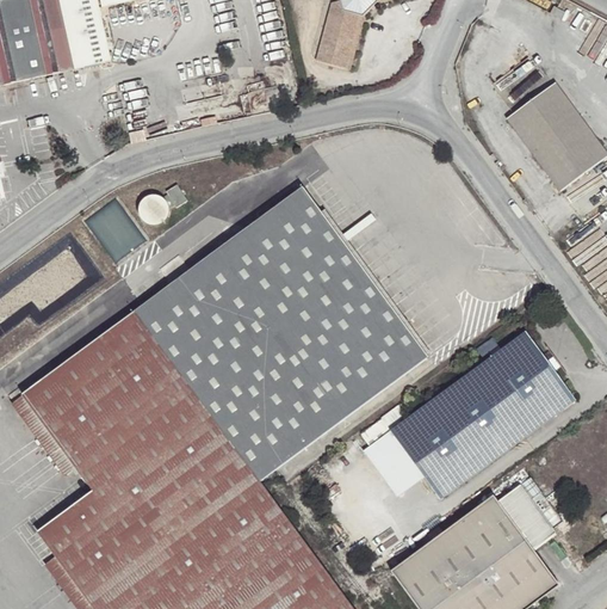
[(0,0),(0,81),(109,59),(94,0),(0,0)]
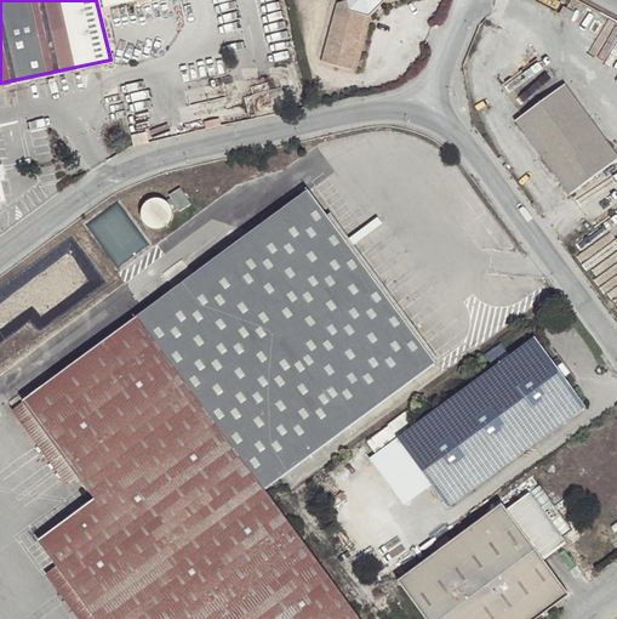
[(318,58),(347,67),(361,11),(365,13),(378,0),(335,0),(318,58)]
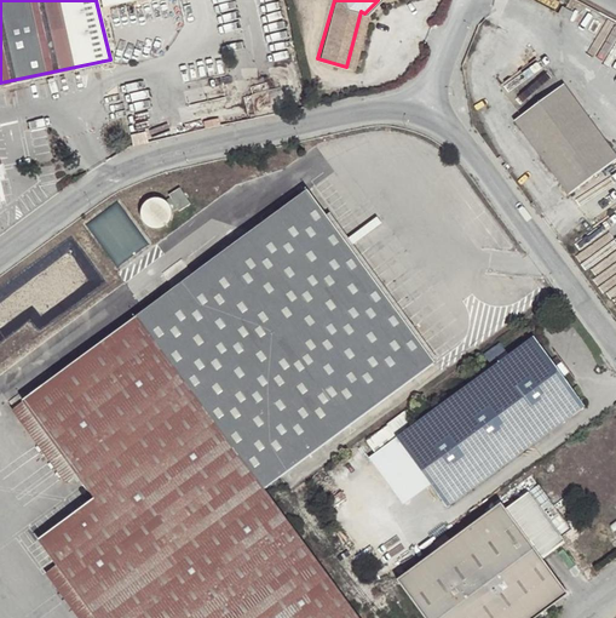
[(361,11),(346,67),(351,68),(364,13),(361,11)]
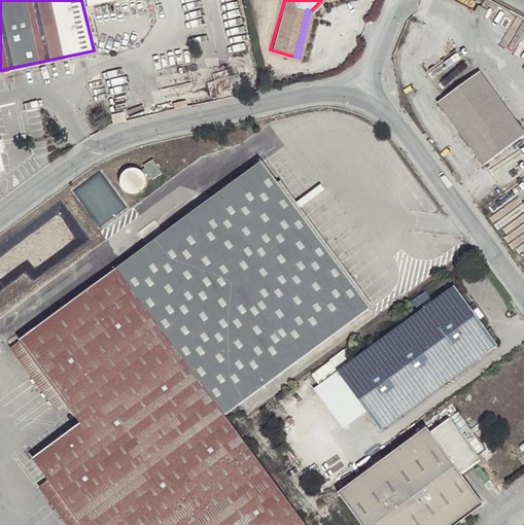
[(522,133),(477,69),(434,101),(481,164),(522,133)]
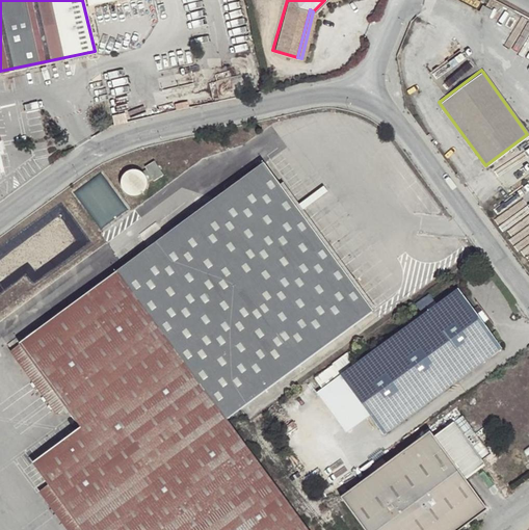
[(124,110),(111,113),(113,123),(126,120),(124,110)]
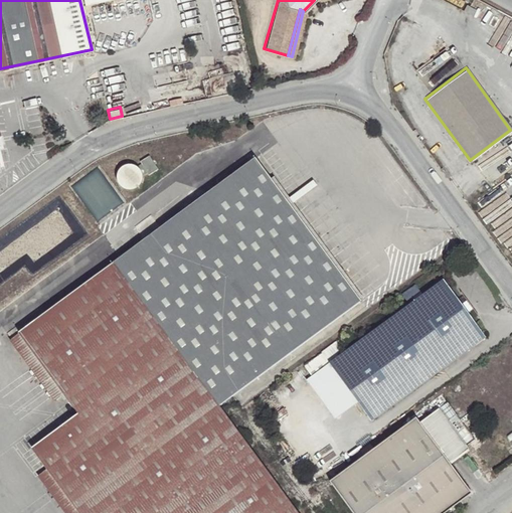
[(296,512),(216,404),(358,301),(270,178),(253,156),(18,331),(62,392),(77,412),(30,446),(45,467),(79,512),(296,512)]
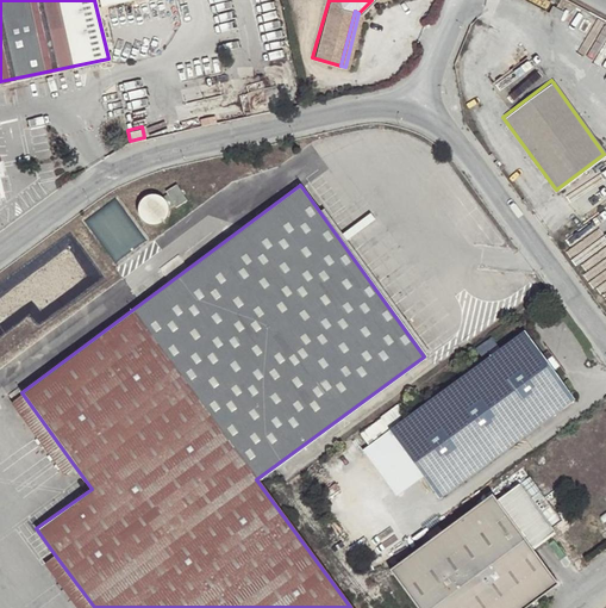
[(168,211),(168,206),(167,202),(164,197),(160,193),(155,192),(150,192),(144,193),(141,197),(138,202),(137,206),(137,211),(139,216),(143,219),(148,222),(152,223),(157,222),(162,219),(166,216),(168,211)]
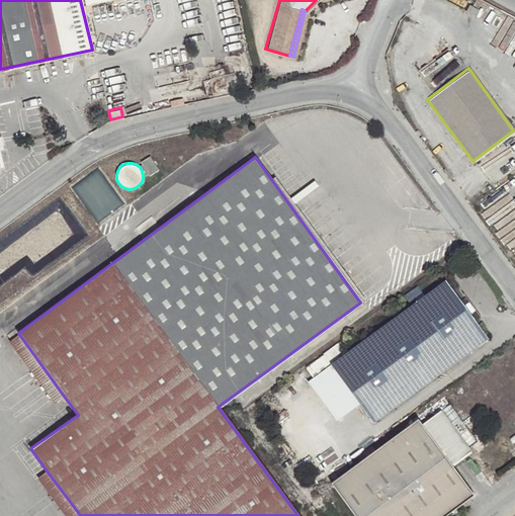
[(274,176),(271,179),(360,303),(364,298),(274,176)]
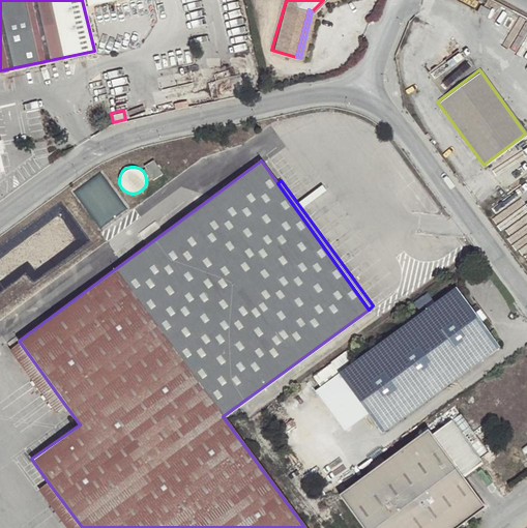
[(79,189),(97,223),(119,210),(115,203),(104,209),(98,199),(91,203),(83,187),(79,189)]
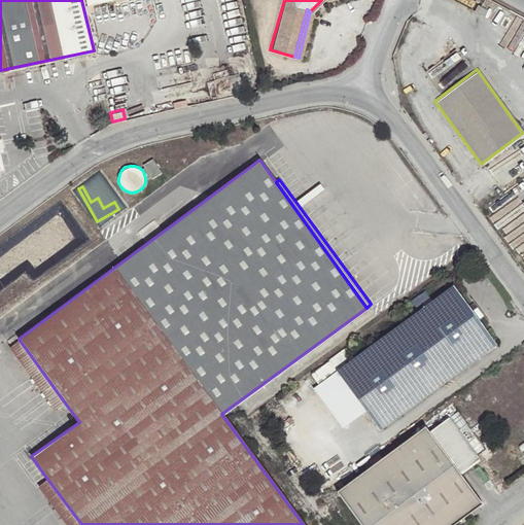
[(334,369),(377,427),(494,343),(451,283),(334,369)]
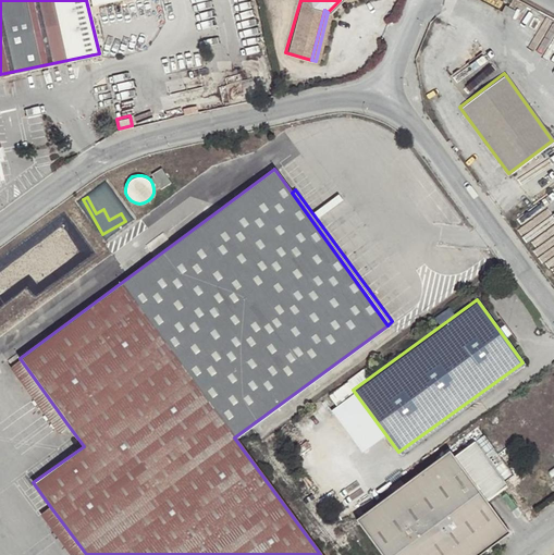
[(68,424),(20,358),(10,367),(58,432),(68,424)]
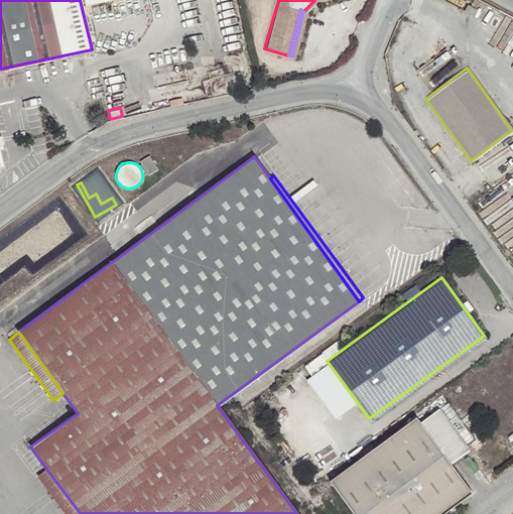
[(417,419),(331,483),(353,513),(434,513),(469,490),(449,462),(467,448),(436,407),(418,421),(417,419)]
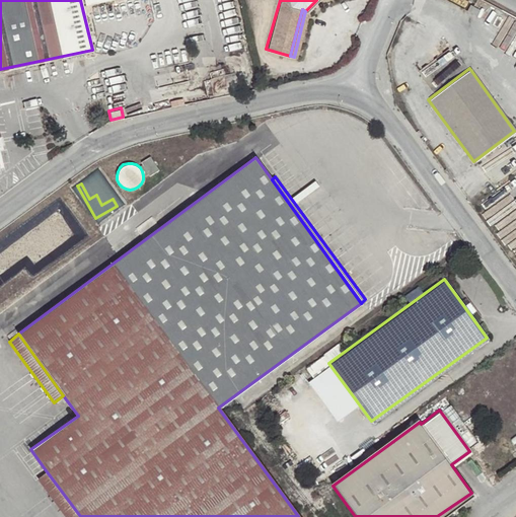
[(65,516),(80,516),(46,470),(37,477),(65,516)]
